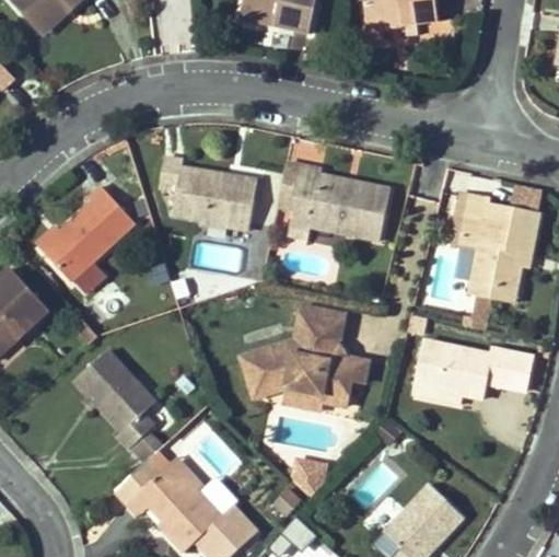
[(12,0),(36,26),(65,1),(70,9),(80,0),(12,0)]
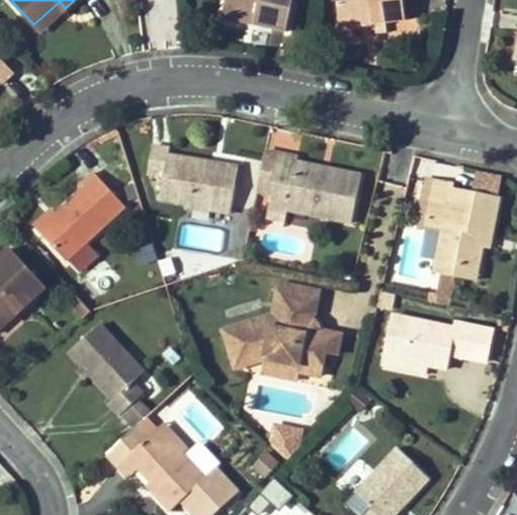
[(255,18),(254,23),(285,31),(292,0),(226,0),(224,10),(255,18)]
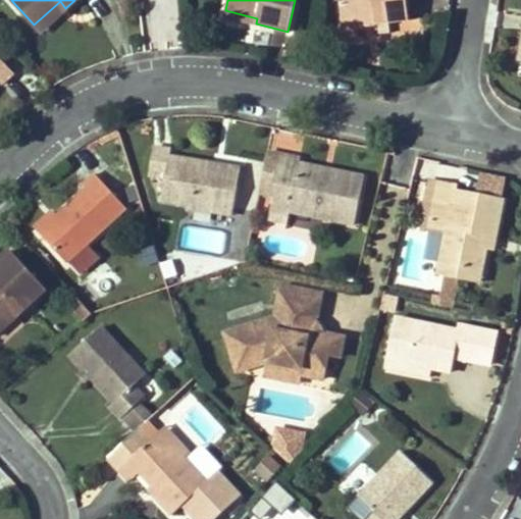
[(376,16),(377,23),(410,19),(408,0),(341,0),(344,18),(363,17),(376,16)]
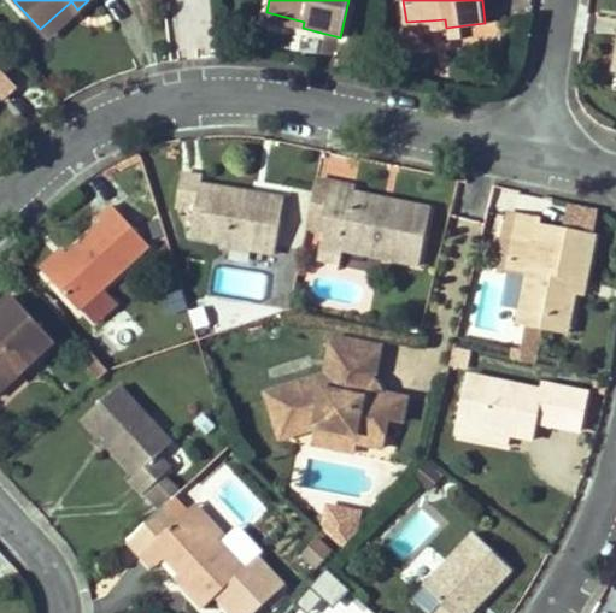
[(40,29),(47,37),(77,10),(71,1),(40,29)]
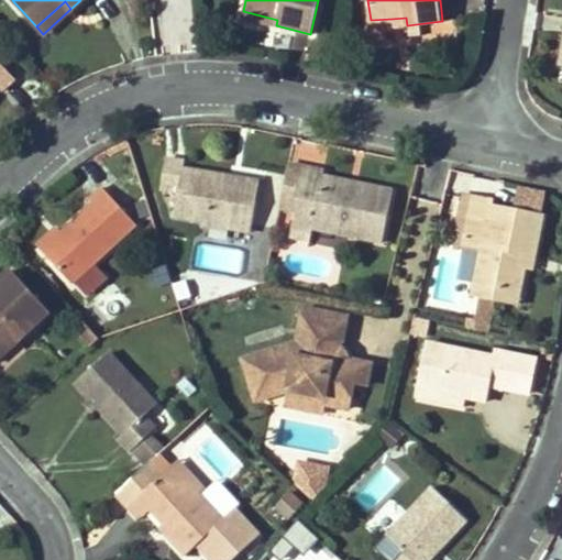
[(243,11),(241,17),(276,25),(277,20),(243,11)]
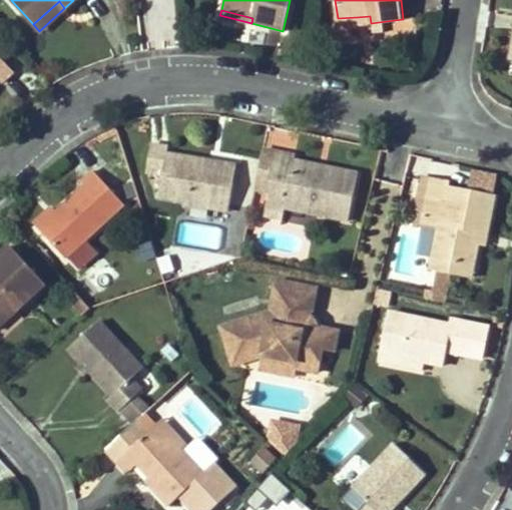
[(357,17),(358,24),(371,23),(370,16),(357,17)]
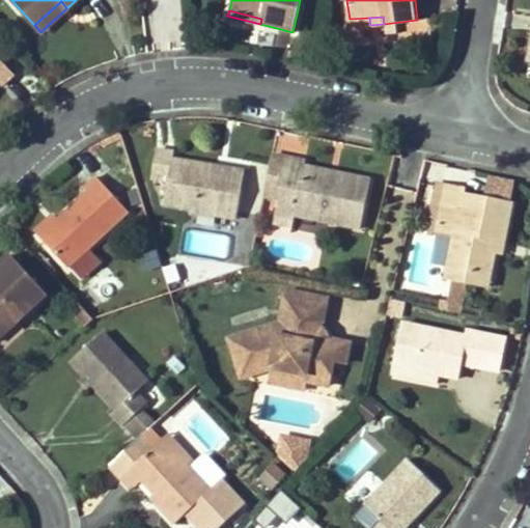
[(0,82),(10,73),(0,60),(0,82)]
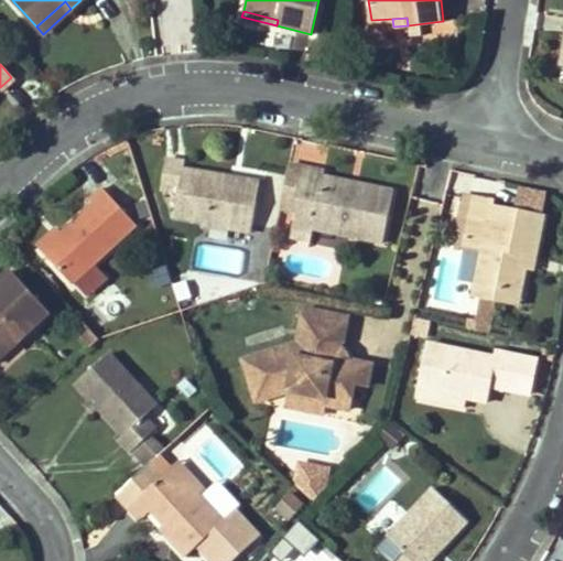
[(236,220),(253,223),(261,181),(185,165),(185,160),(169,157),(164,186),(181,189),(176,214),(205,219),(205,223),(235,228),(236,220)]
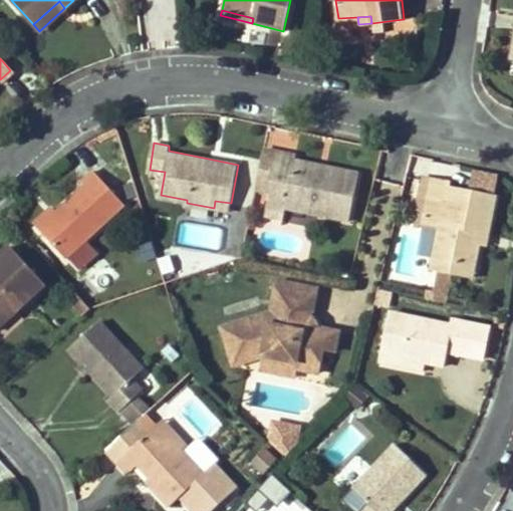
[(295,156),(264,148),(257,185),(269,189),(272,194),(268,209),(283,211),(284,206),(349,217),(358,174),(294,161),(295,156)]
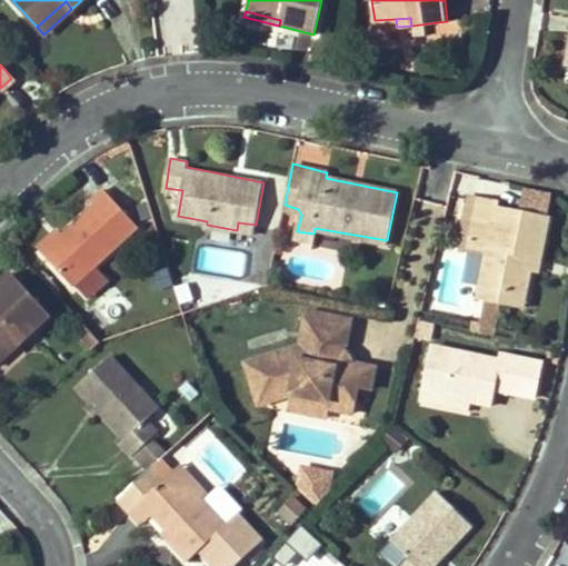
[(63,237),(43,254),(72,286),(138,226),(103,188),(90,201),(95,207),(63,237)]
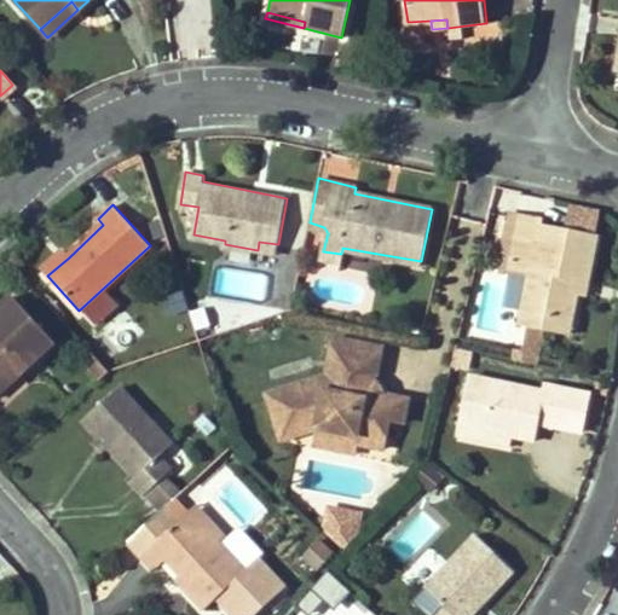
[(521,213),(507,210),(500,241),(515,244),(521,213)]
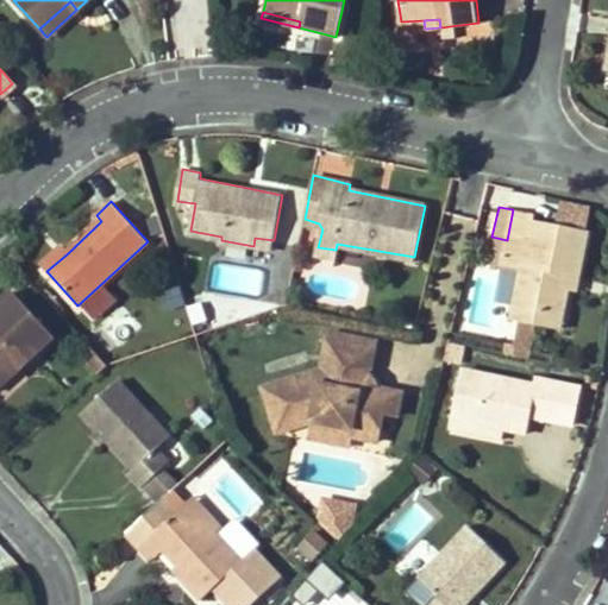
[(514,307),(562,316),(568,289),(564,288),(566,276),(578,277),(588,234),(558,227),(557,232),(532,226),(534,214),(513,209),(507,240),(491,237),(486,262),(502,265),(506,251),(525,254),(521,270),(514,307)]
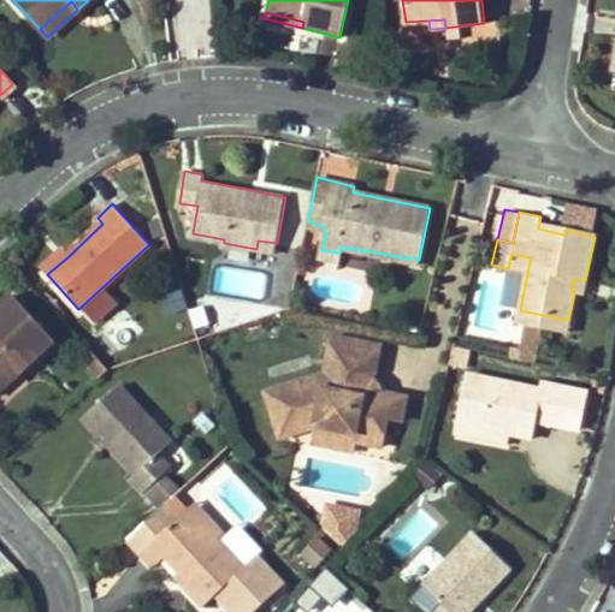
[(258,241),(256,249),(276,251),(277,243),(258,241)]
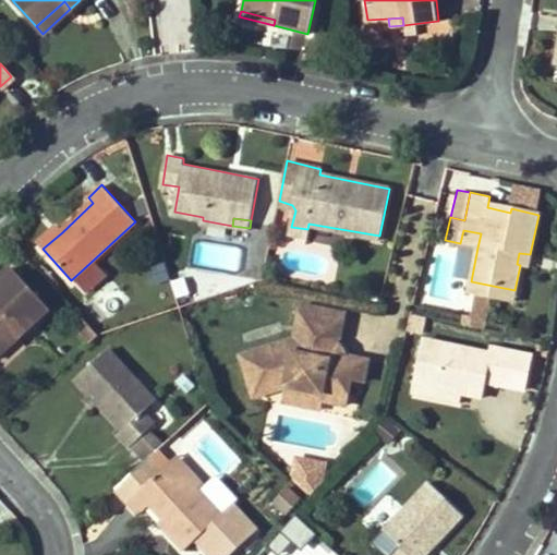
[(43,249),(62,232),(57,227),(38,243),(43,249)]
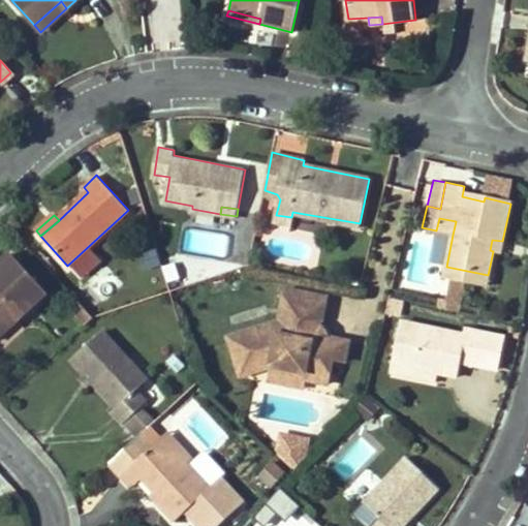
[(439,218),(436,230),(453,235),(456,221),(439,218)]
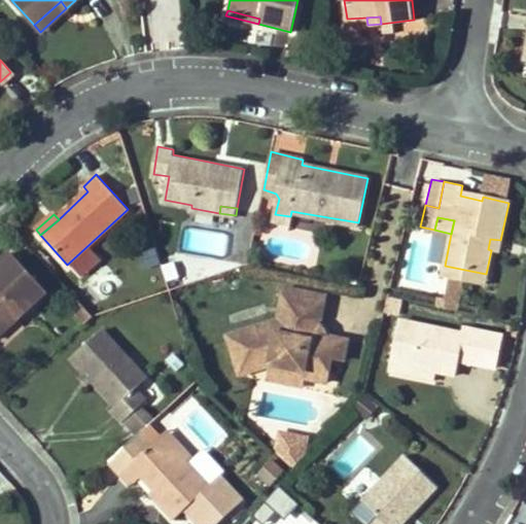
[(488,249),(491,250),(498,251),(500,240),(490,239),(488,249)]
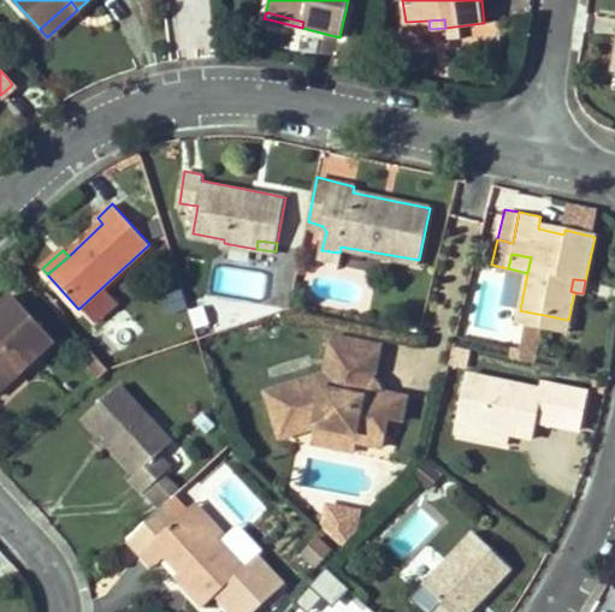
[(0,390),(52,342),(12,296),(0,306),(0,390)]
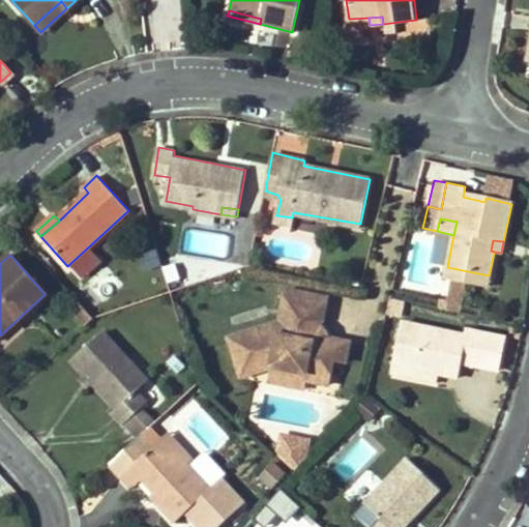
[(489,275),(447,267),(445,275),(488,284),(489,275)]
